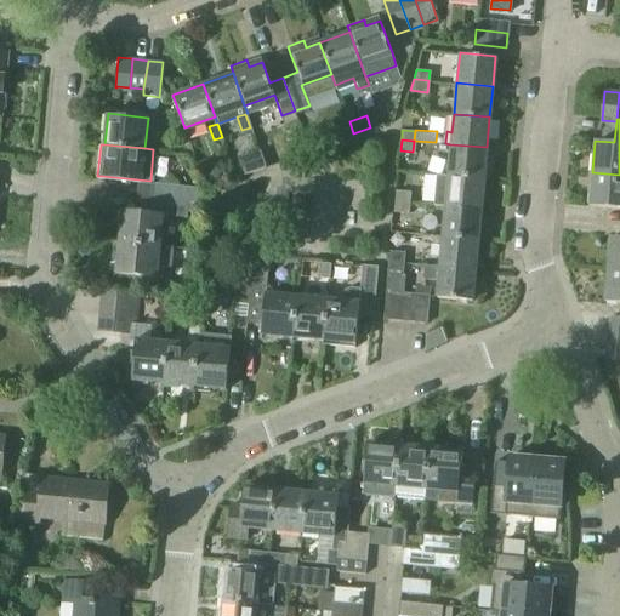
[(487,147),(450,144),(448,175),(484,178),(487,147)]
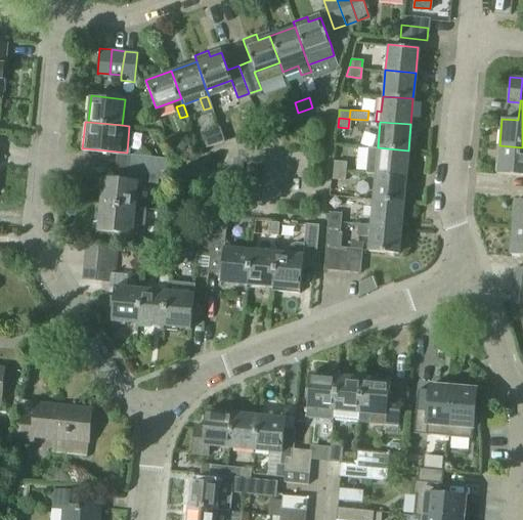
[(206,145),(224,139),(219,125),(201,131),(206,145)]
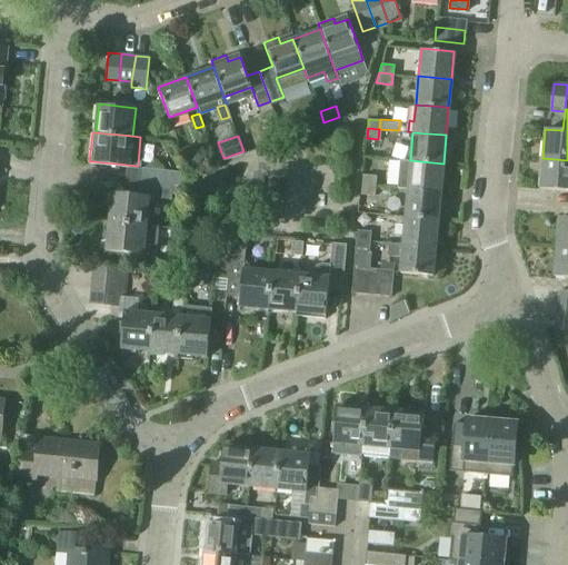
[(567,160),(542,158),(540,188),(567,189),(567,160)]
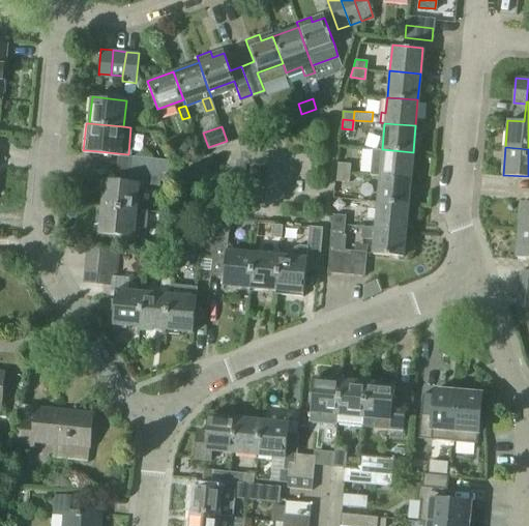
[(370,174),(380,175),(410,178),(413,152),(382,149),(372,148),(370,174)]
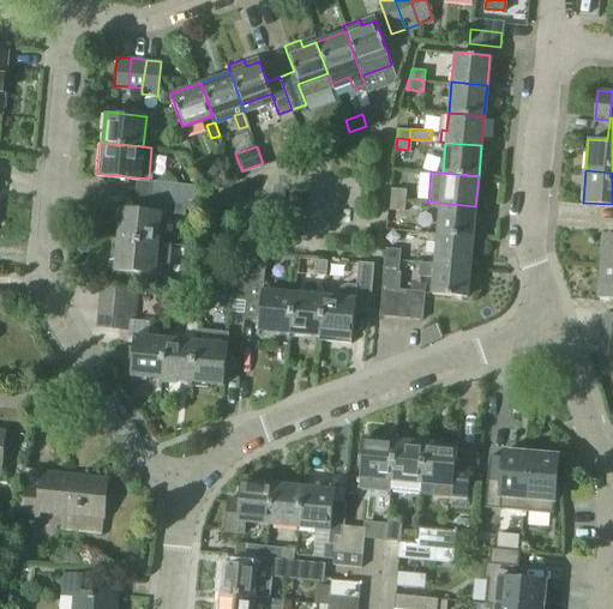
[(188,184),(152,180),(151,193),(187,197),(197,198),(193,187),(192,184),(188,184)]
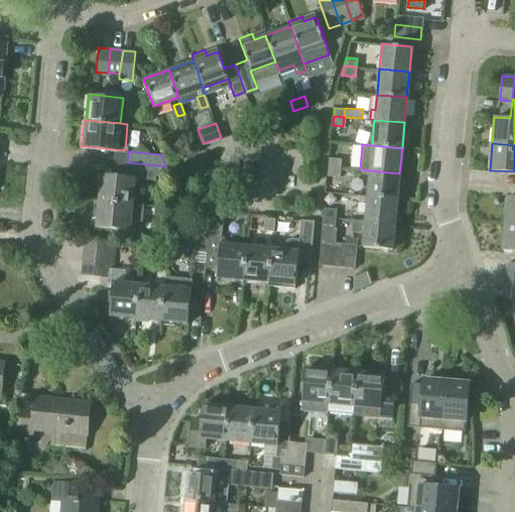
[(329,166),(339,167),(340,159),(330,158),(329,166)]
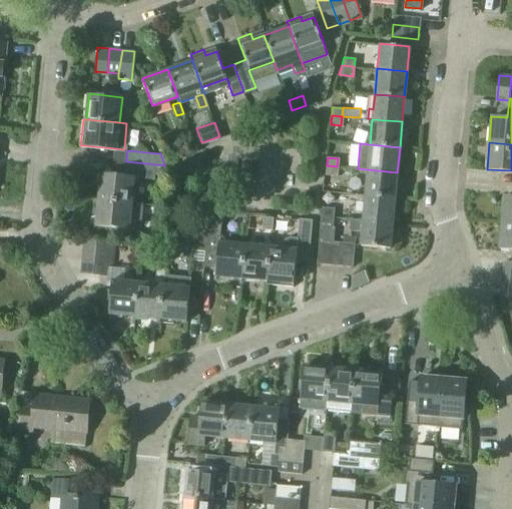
[(156,164),(126,161),(125,174),(101,172),(98,197),(132,201),(135,175),(155,177),(156,164)]
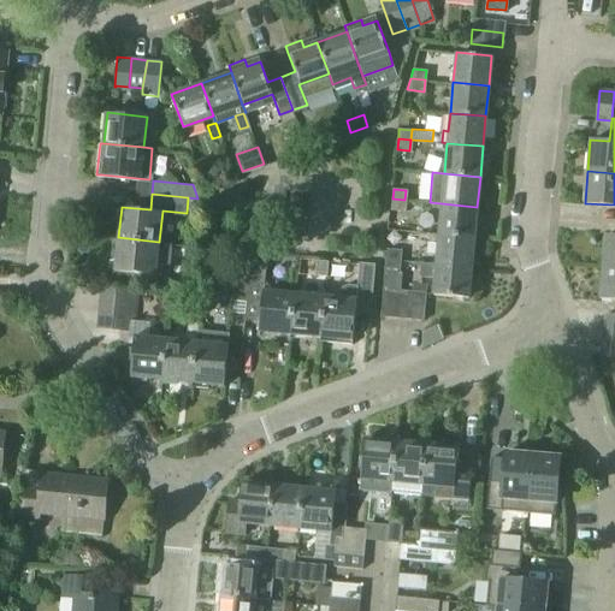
[(404,200),(392,199),(391,209),(403,211),(404,200)]
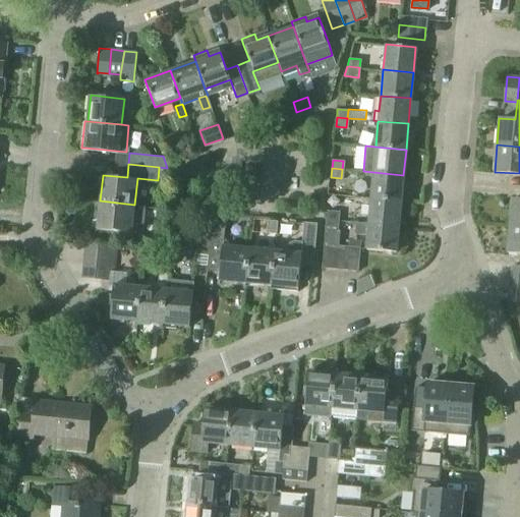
[(403,175),(373,172),(370,197),(401,200),(403,175)]
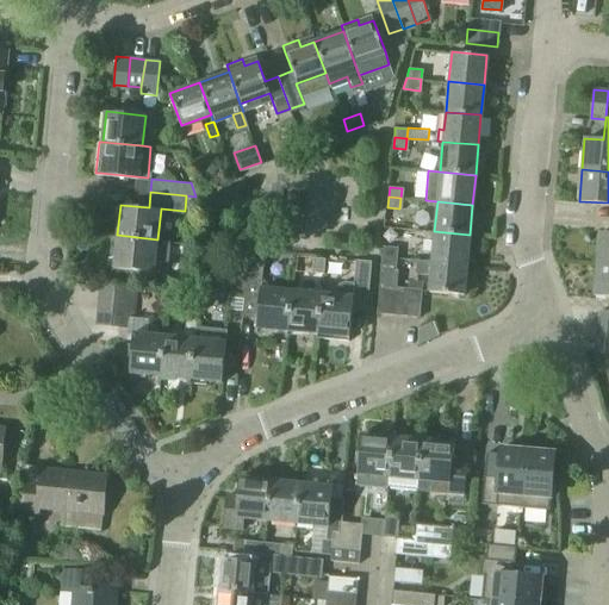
[(470,235),(434,231),(432,261),(467,264),(470,235)]
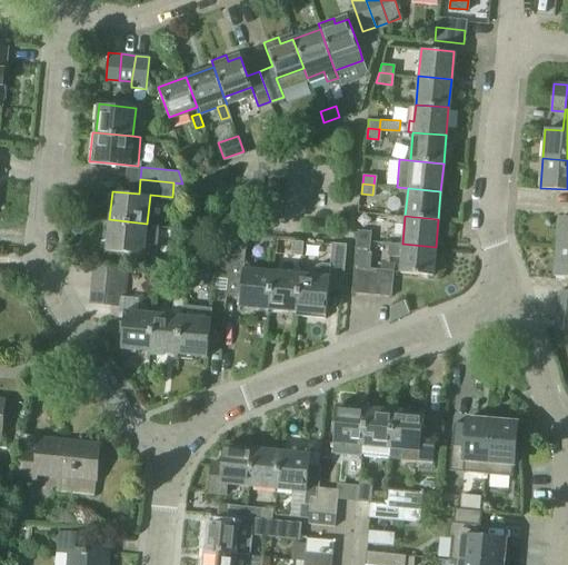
[(556,246),(567,246),(567,216),(558,216),(556,246)]
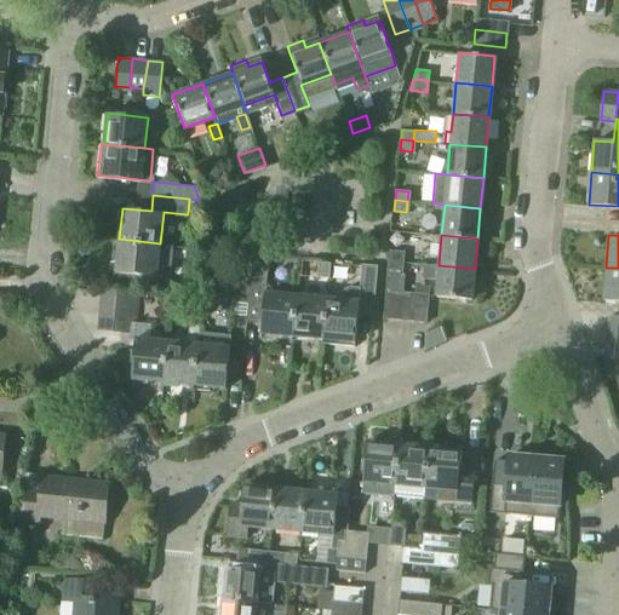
[(160,243),(119,239),(116,270),(158,274),(160,243)]
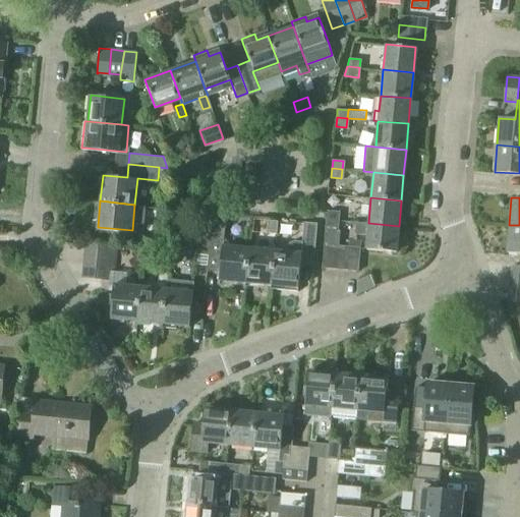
[(327,219),(337,220),(338,212),(328,211),(327,219)]
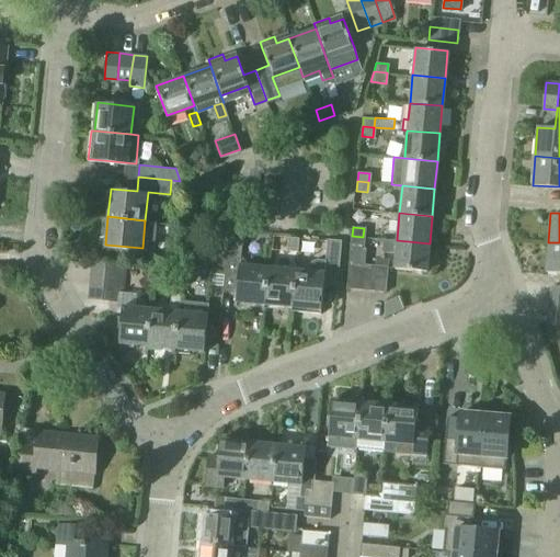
[(240,263),(242,242),(243,229),(229,228),(228,240),(225,274),(224,287),(237,288),(236,302),(264,304),(267,265),(240,263)]
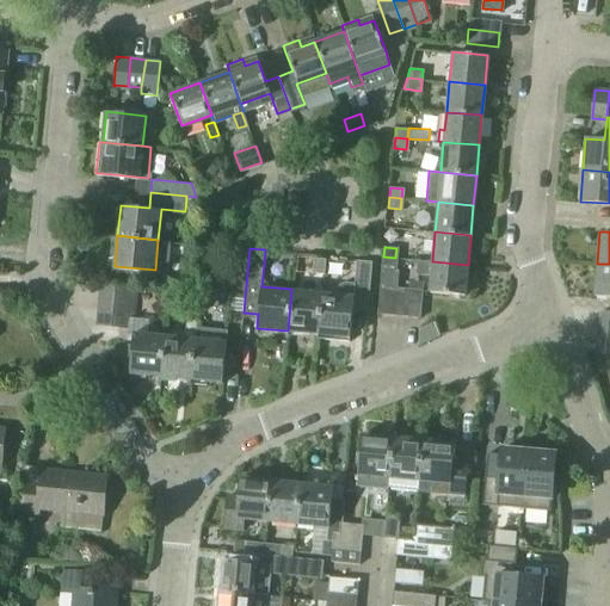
[(325,257),(315,255),(314,271),(324,271),(325,257)]
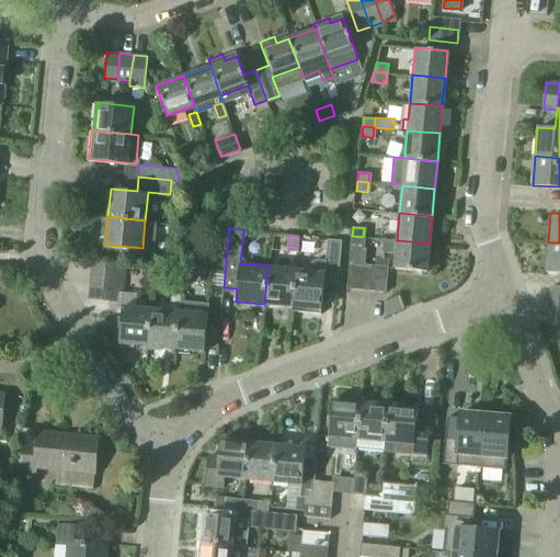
[(363,237),(352,236),(351,246),(363,247),(363,237)]
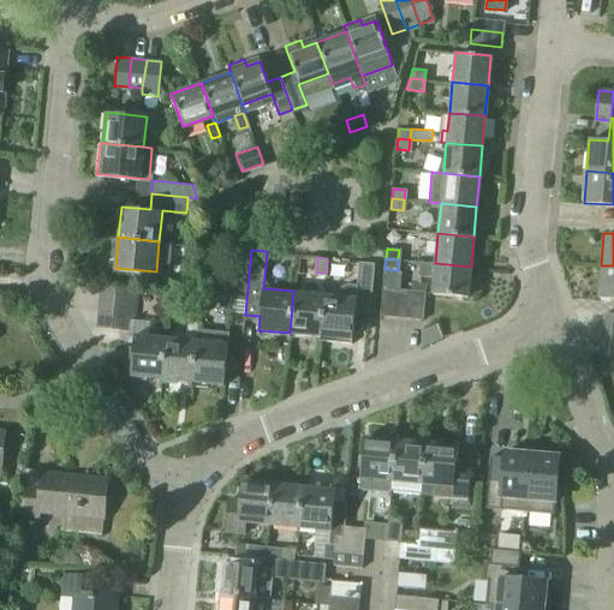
[(319,335),(319,340),(351,344),(351,339),(355,310),(369,311),(373,276),(374,262),(358,261),(357,275),(356,285),(347,283),(341,286),(338,292),(337,295),(325,294),(321,336),(319,335)]
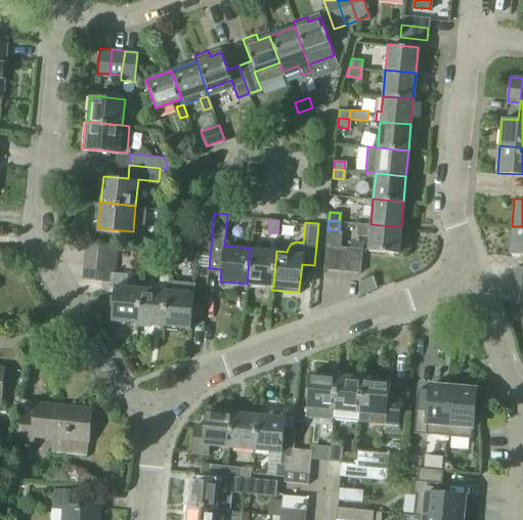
[(213,224),(201,223),(198,255),(210,256),(213,224)]
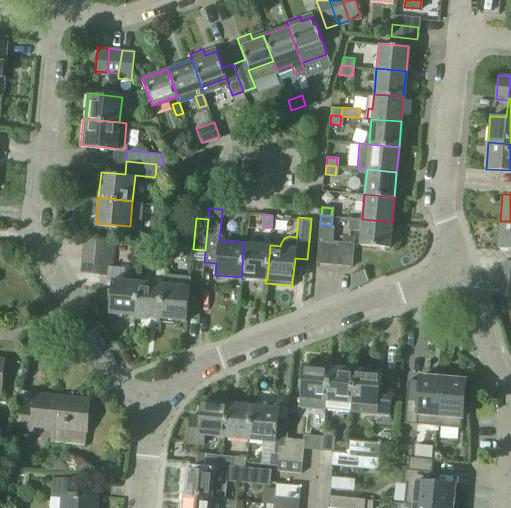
[(392,222),(362,219),(360,244),(389,247),(392,222)]
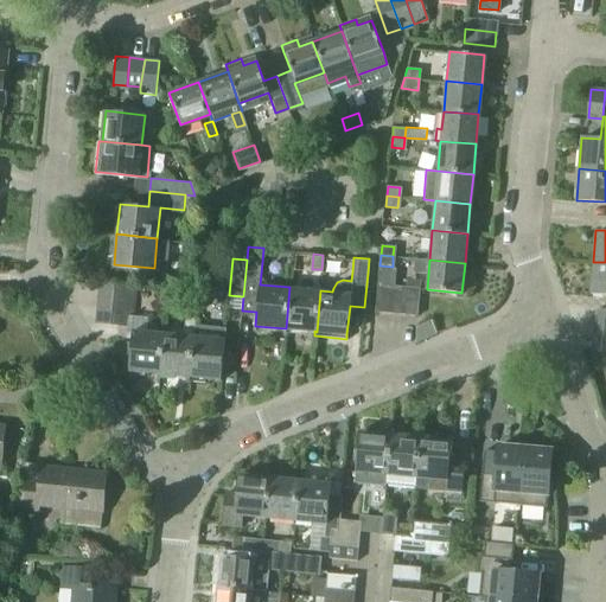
[(605,262),(593,262),(589,293),(605,294),(605,262)]
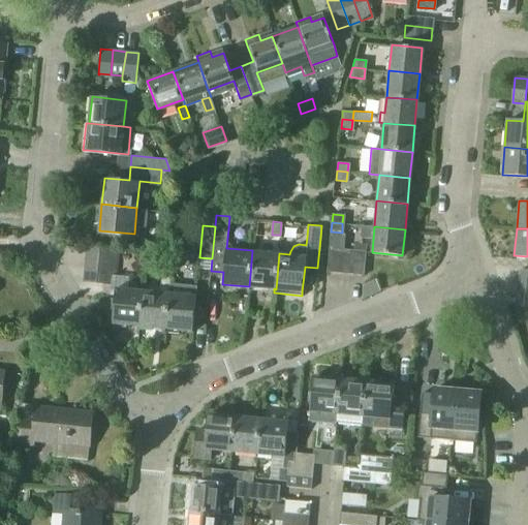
[(118,245),(88,242),(87,255),(117,258),(118,245)]
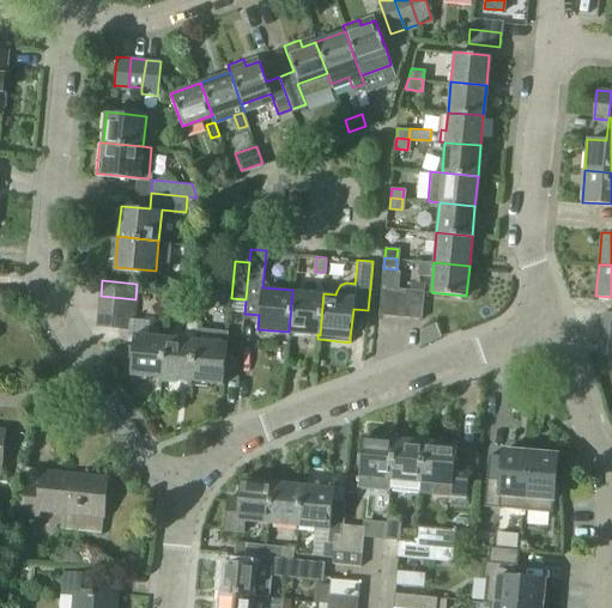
[(393,315),(395,287),(381,286),(379,314),(393,315)]
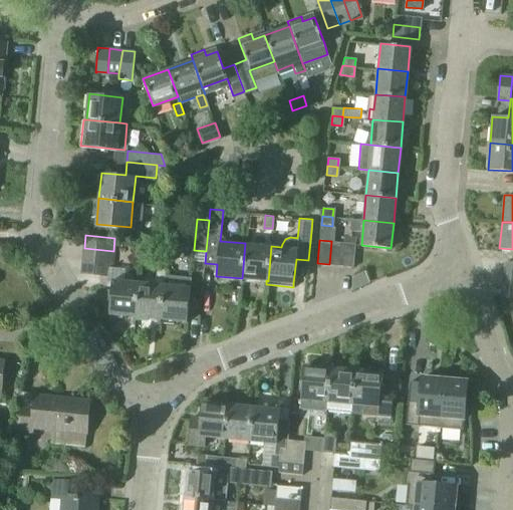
[(331,241),(329,264),(340,265),(342,242),(331,241)]
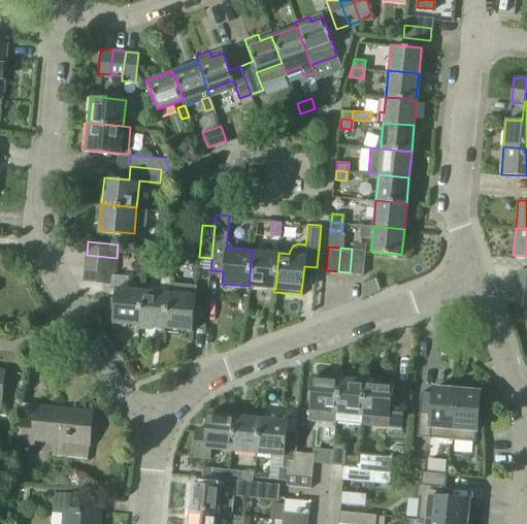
[(352,249),(350,272),(362,273),(364,250),(352,249)]
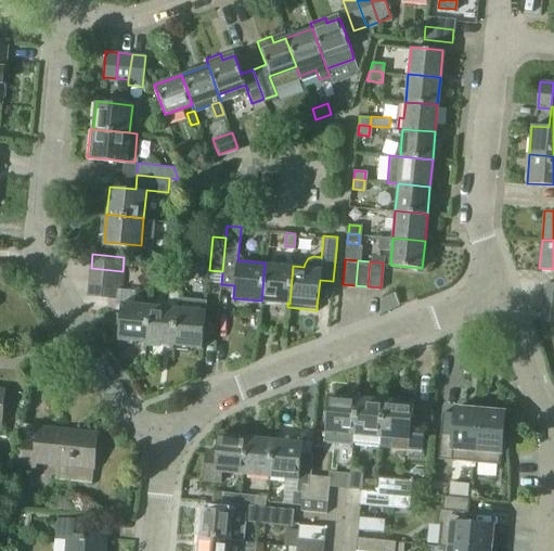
[(265,263),(261,300),(287,303),(290,304),(293,266),(265,263)]
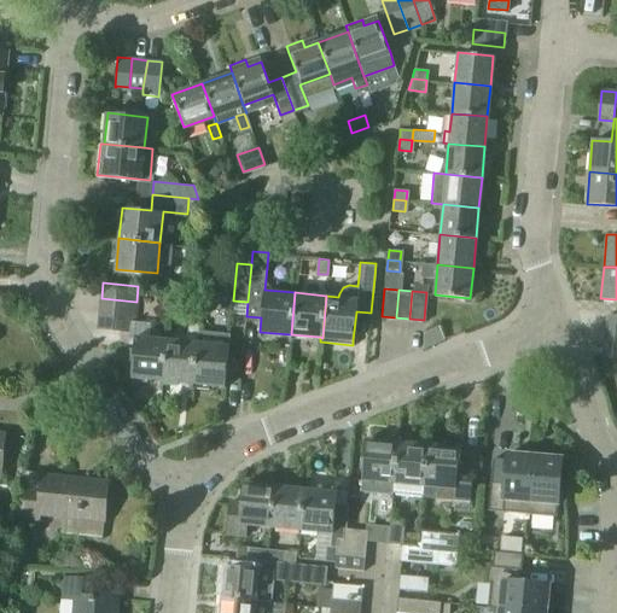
[(137,302),(102,298),(100,313),(135,316),(137,302)]
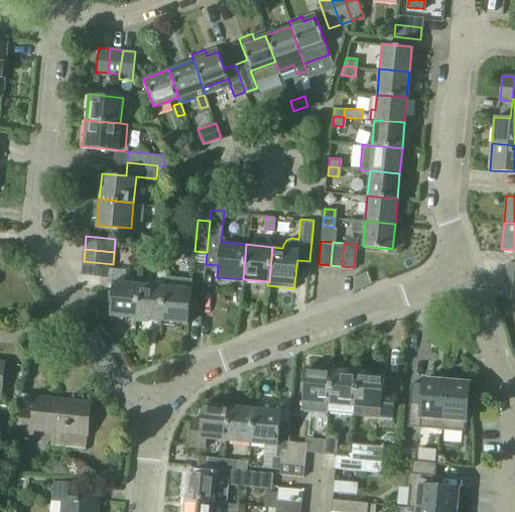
[(113,264),(84,261),(83,273),(105,275),(108,275),(112,276),(112,272),(113,267),(113,264)]
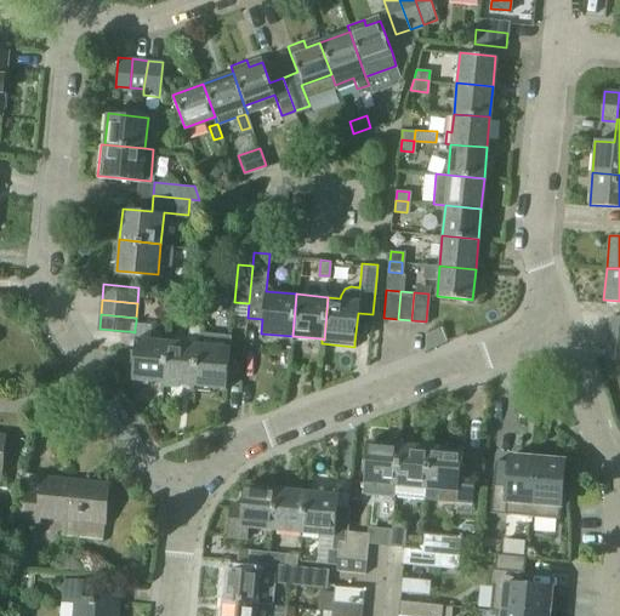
[(619,315),(610,315),(609,330),(619,330),(619,315)]
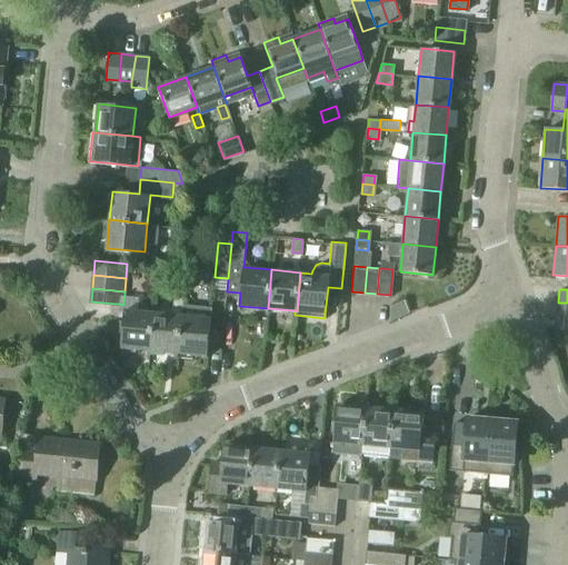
[(183,294),(176,293),(172,305),(171,314),(153,313),(149,349),(177,352),(178,352),(182,305),(183,294)]
